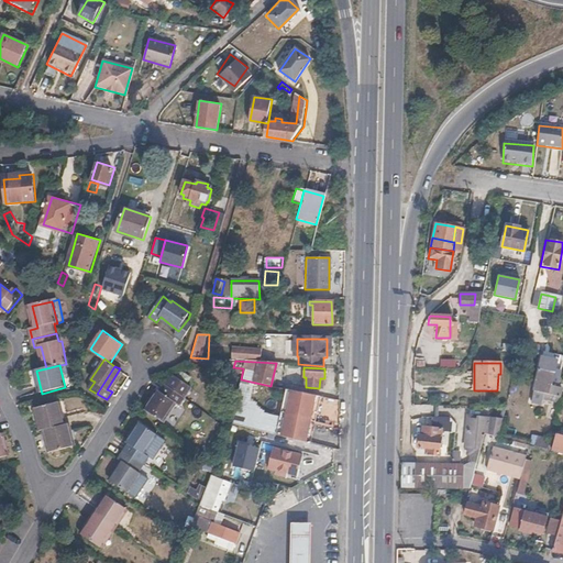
[(531,392),(556,398),(559,388),(550,386),(553,374),(538,370),(531,392)]
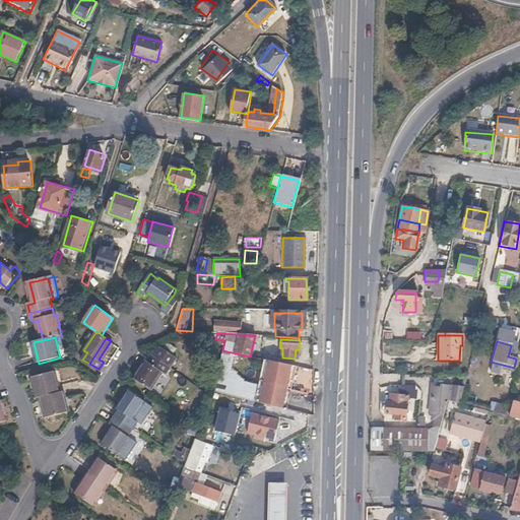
[(165,375),(177,358),(159,346),(152,355),(152,354),(146,363),(145,362),(133,380),(148,390),(160,372),(165,375)]
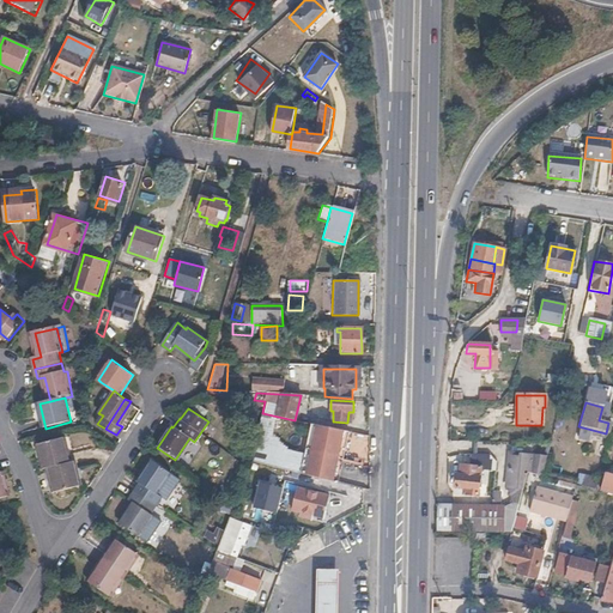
[(305,474),(309,475),(332,481),(343,437),(316,431),(305,474)]
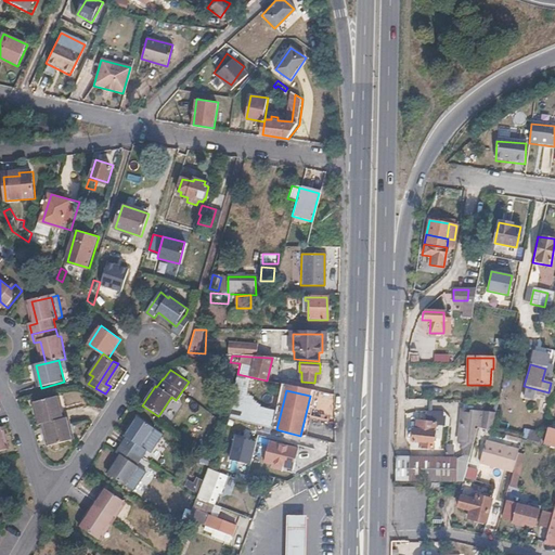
[(41,426),(47,425),(64,421),(60,397),(36,403),(41,426)]
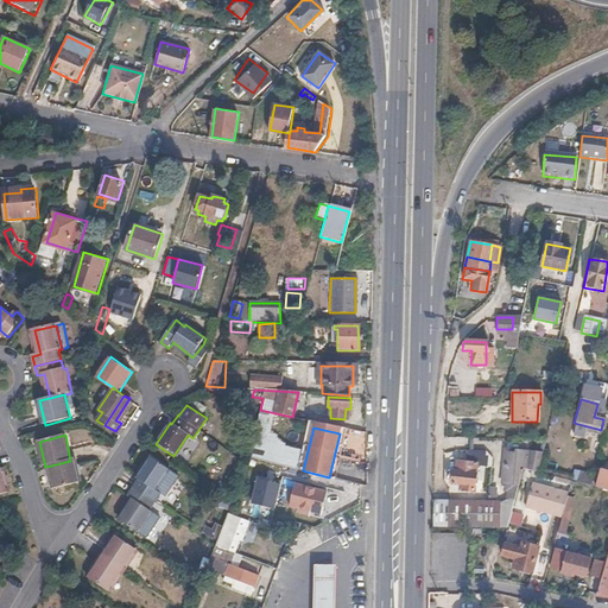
[(507,498),(514,500),(518,487),(519,458),(527,458),(527,468),(537,470),(542,451),(518,449),(518,454),(505,453),(502,482),(511,483),(507,498)]
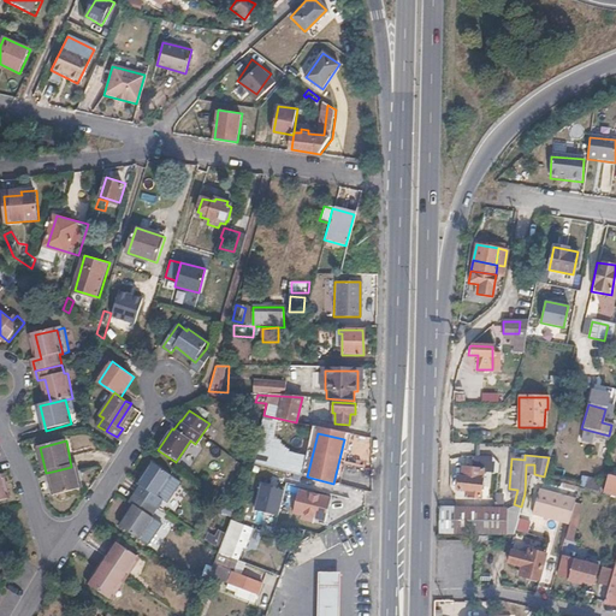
[(138,485),(141,486),(135,495),(157,509),(163,501),(158,497),(172,475),(152,463),(138,485)]
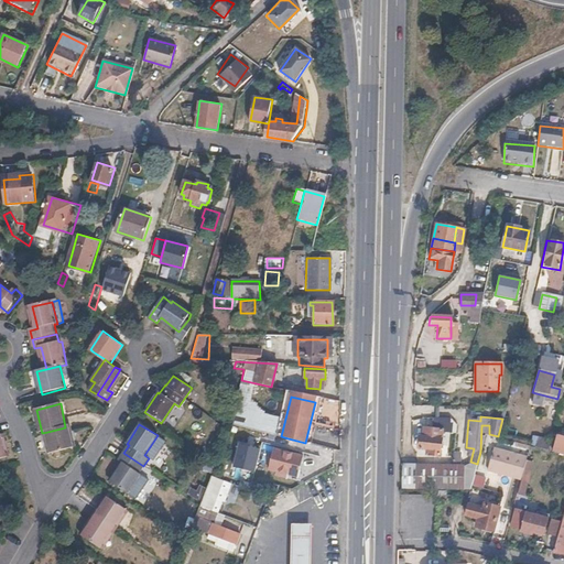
[(263,433),(273,435),(279,436),(281,427),(266,424),(263,433)]
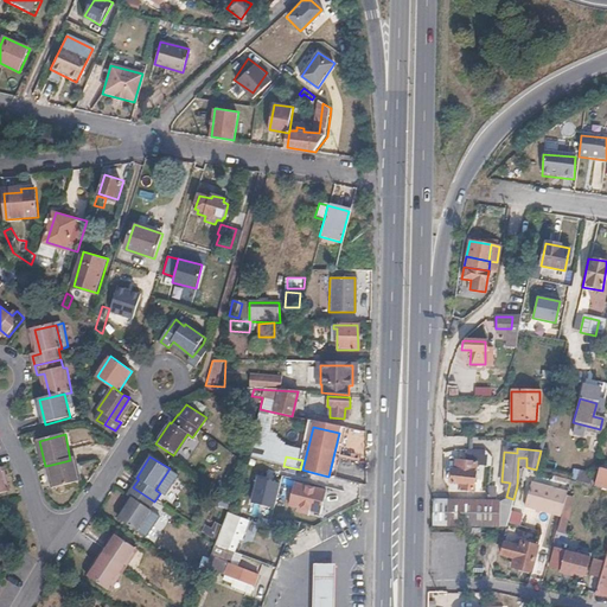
[(56,489),(80,483),(76,459),(70,460),(51,465),(56,489)]
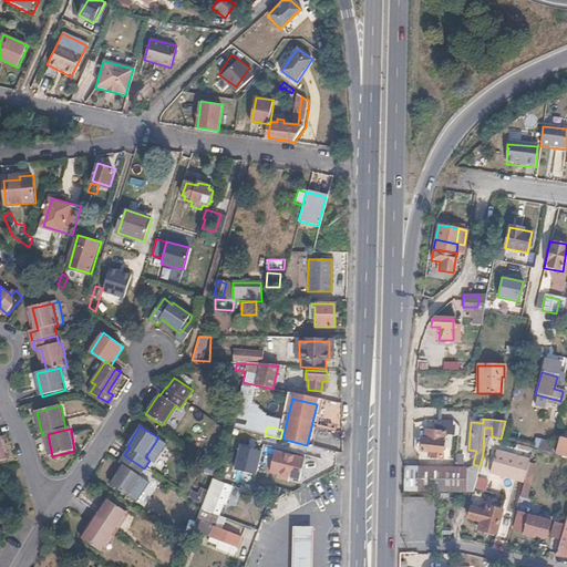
[(431,452),(431,457),(442,459),(444,432),(425,431),(424,440),(422,440),(421,452),(431,452)]
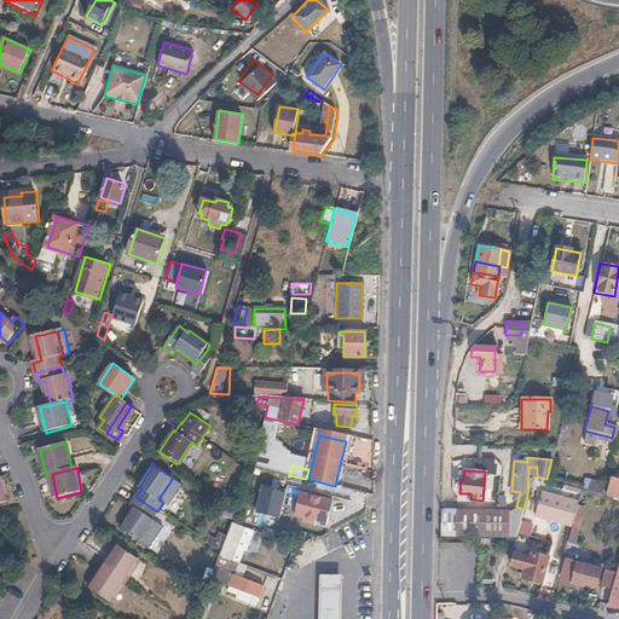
[(308,491),(312,480),(308,479),(306,479),(300,478),(295,492),(302,493),(296,514),(305,516),(304,521),(317,525),(318,520),(328,522),(333,501),(314,496),(316,493),(308,491)]
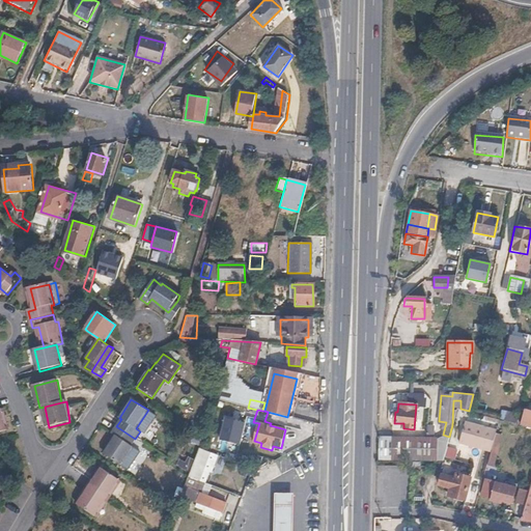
[(519,424),(530,427),(530,412),(523,411),(519,424)]
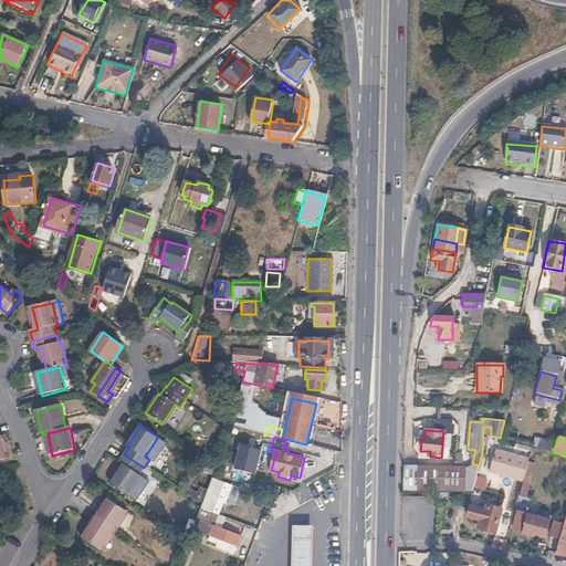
[(254,473),(261,449),(241,443),(234,469),(254,473)]
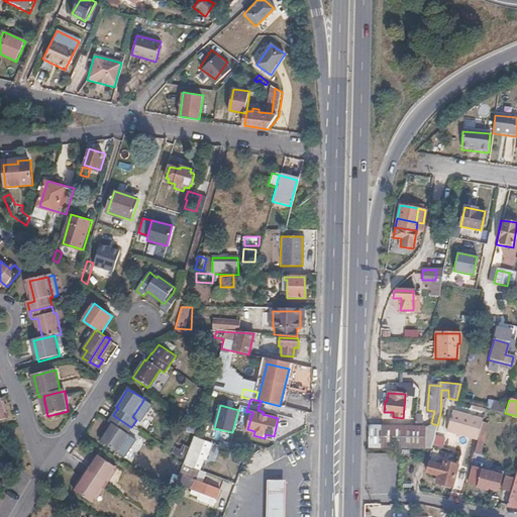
[(446,431),(477,439),(482,422),(483,418),(452,411),(446,431)]
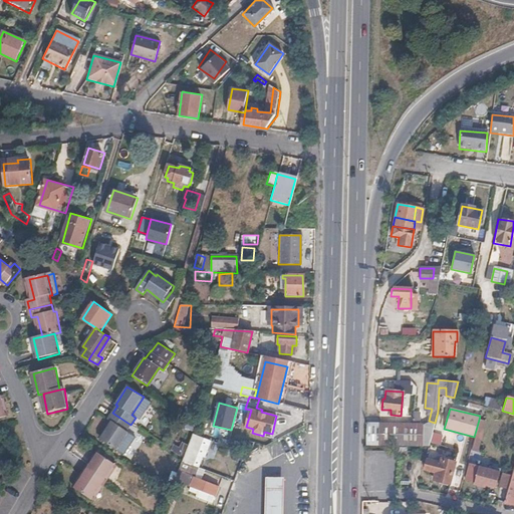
[(126,431),(131,425),(112,413),(108,420),(112,422),(100,440),(116,450),(129,432),(126,431)]
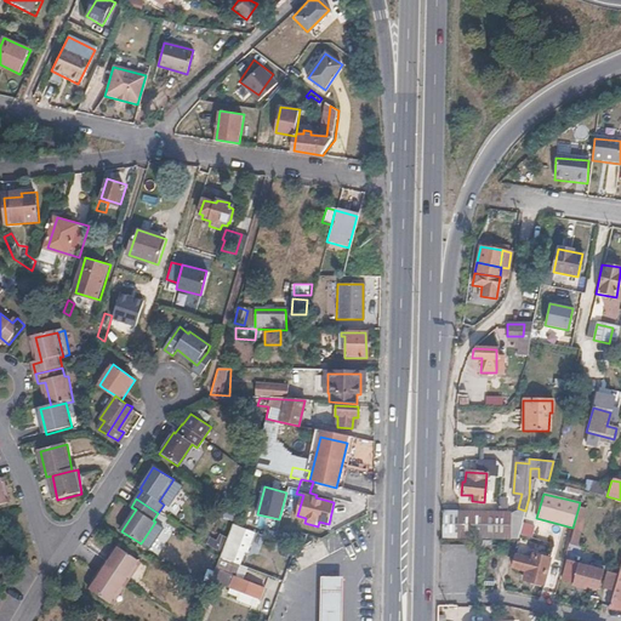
[(587,508),(579,507),(573,528),(569,543),(576,546),(587,508)]
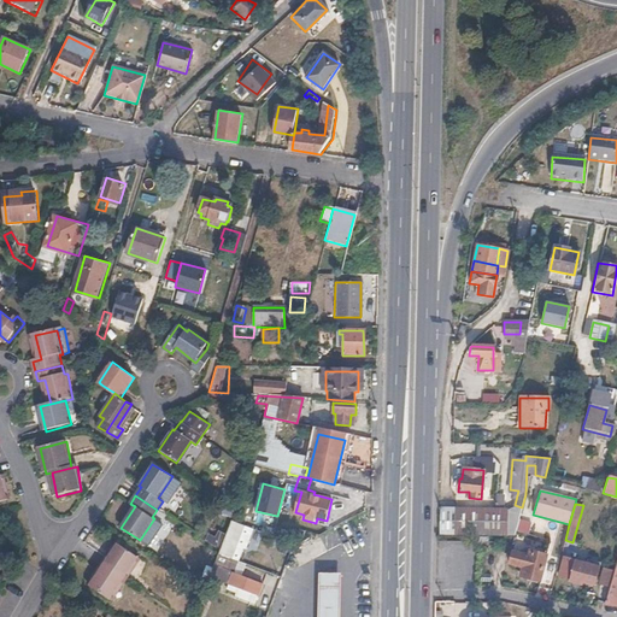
[(493,510),(436,509),(435,534),(504,535),(505,510),(493,510)]
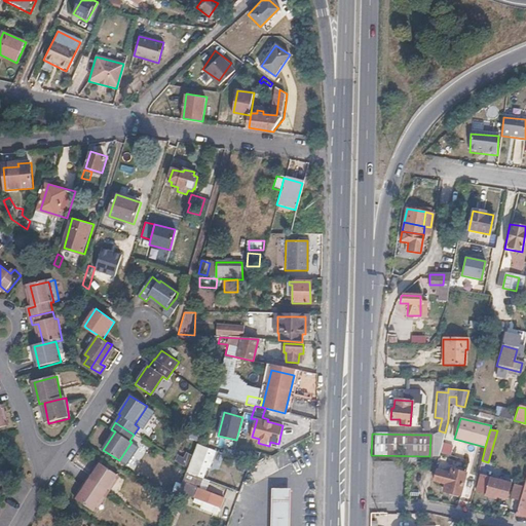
[(207,447),(195,443),(190,457),(198,460),(200,455),(203,456),(207,447)]
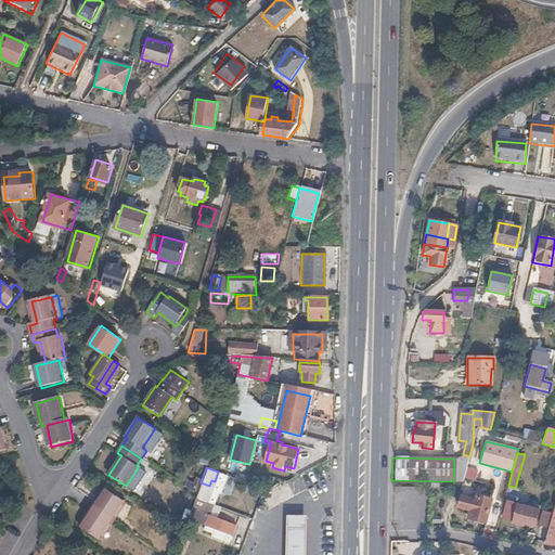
[(467,467),(466,477),(475,478),(476,467),(467,467)]
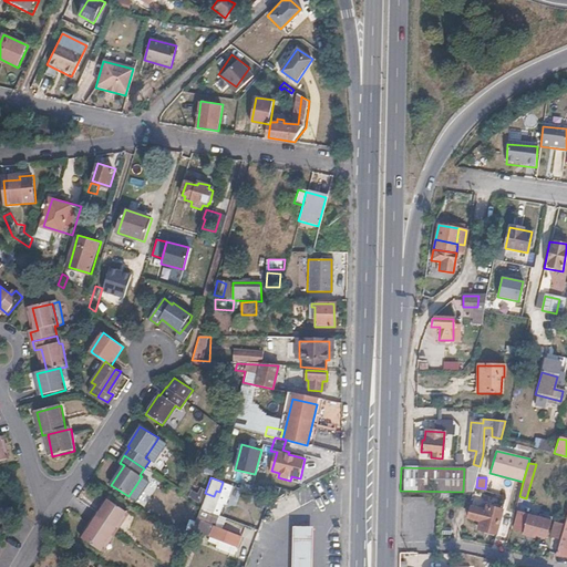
[(107,501),(95,519),(114,532),(126,513),(107,501)]
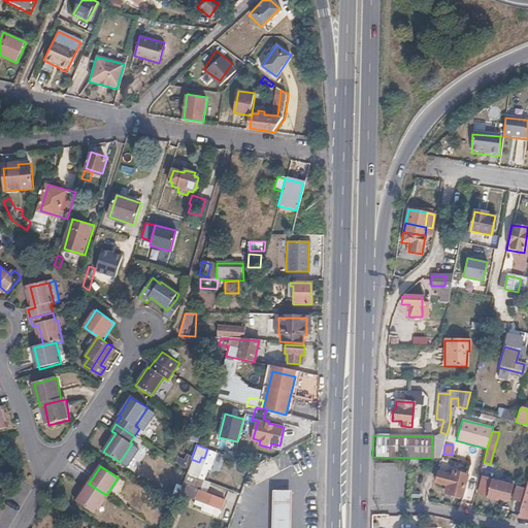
[(446,493),(462,497),(467,475),(454,471),(453,475),(438,471),(435,482),(448,485),(446,493)]
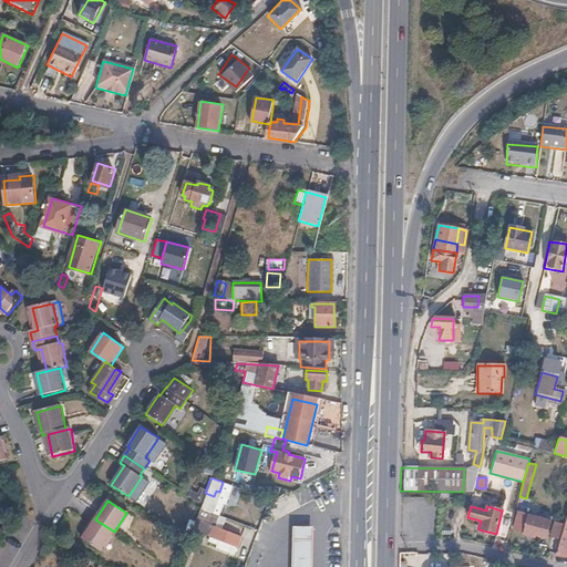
[(218,515),(199,507),(188,538),(195,540),(198,532),(236,547),(240,537),(214,526),(218,515)]
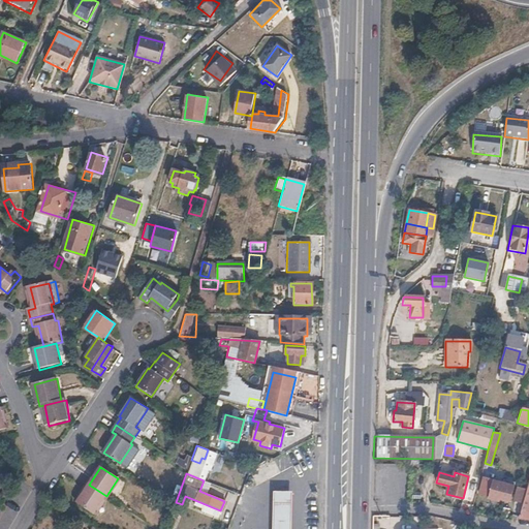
[(510,502),(515,486),(500,483),(484,477),(479,493),(510,502)]
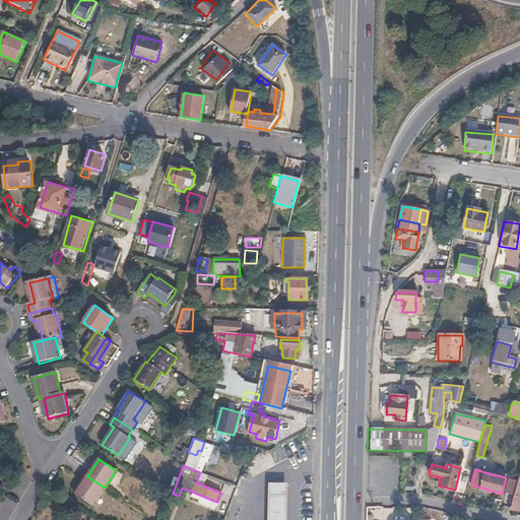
[(513,496),(509,511),(519,512),(519,471),(517,481),(513,496)]
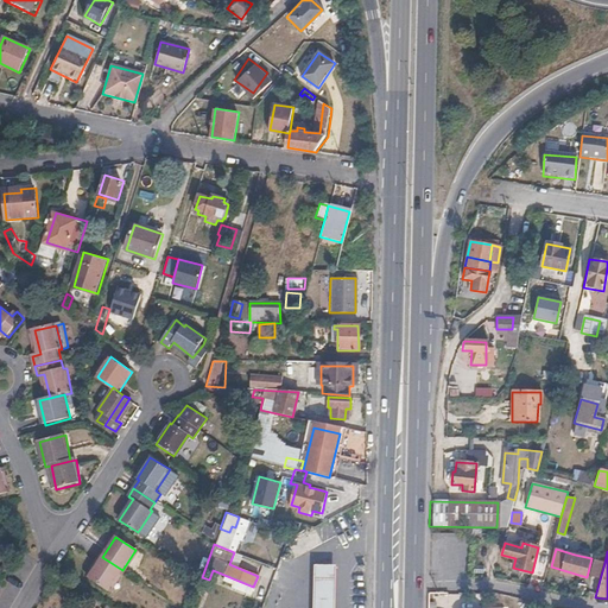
[(88,577),(108,591),(122,570),(102,557),(88,577)]
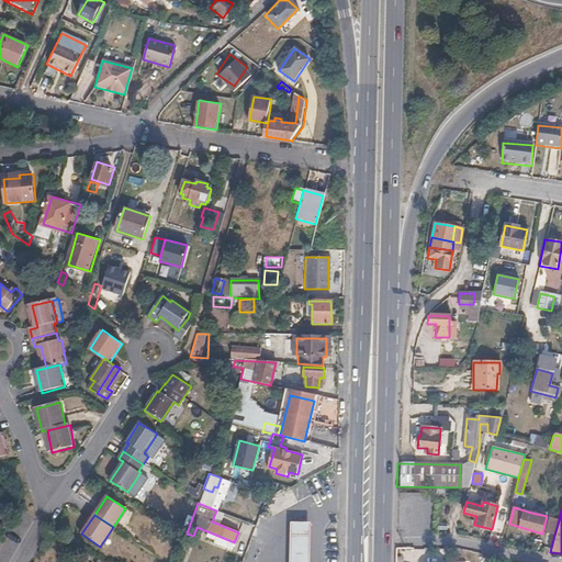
[(554,536),(559,520),(550,518),(546,532),(554,536)]
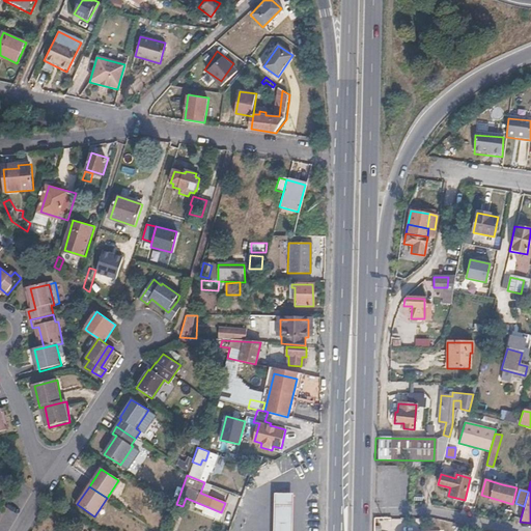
[(289,530),(290,496),(273,495),(272,530),(289,530)]
